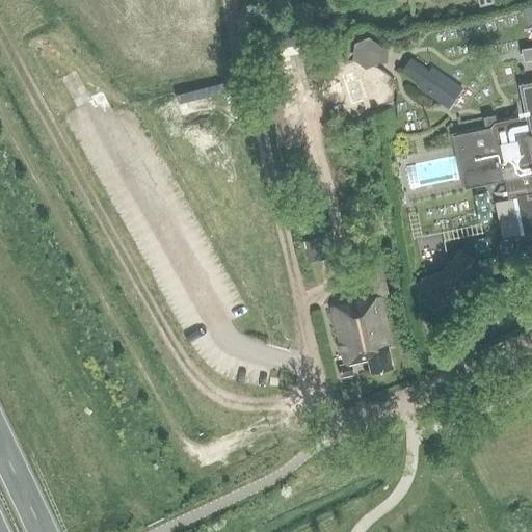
[(353,60),(366,70),(380,62),(388,63),(389,47),(382,47),(369,37),(354,44),(353,60)]
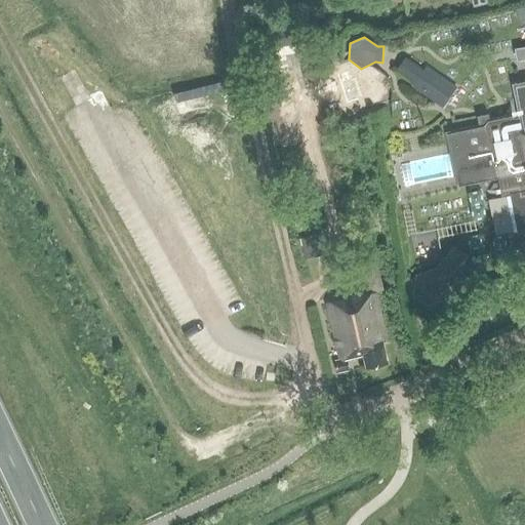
[(481,126),(447,133),(458,186),(498,177),(501,196),(515,194),(521,226),(524,225),(524,47),(518,49),(520,61),(524,58),(524,80),(512,83),(519,117),(517,117),(517,115),(489,120),(488,115),(479,117),(481,126)]
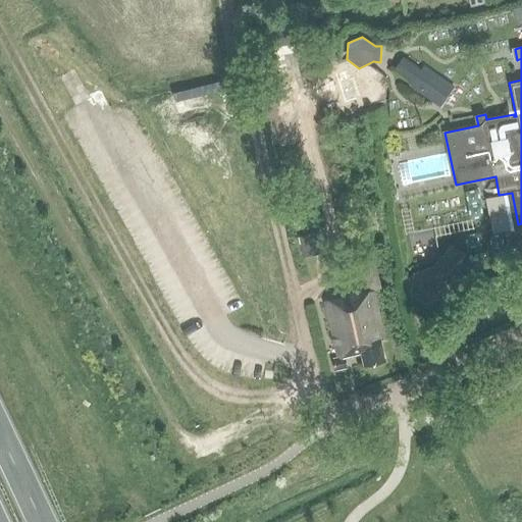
[(412,82),(409,87),(439,107),(454,87),(424,65),(421,69),(403,57),(394,69),(412,82)]
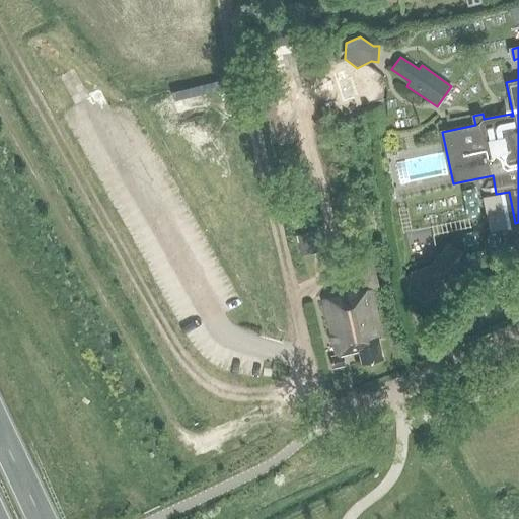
[(334,74),(337,83),(347,80),(344,71),(334,74)]
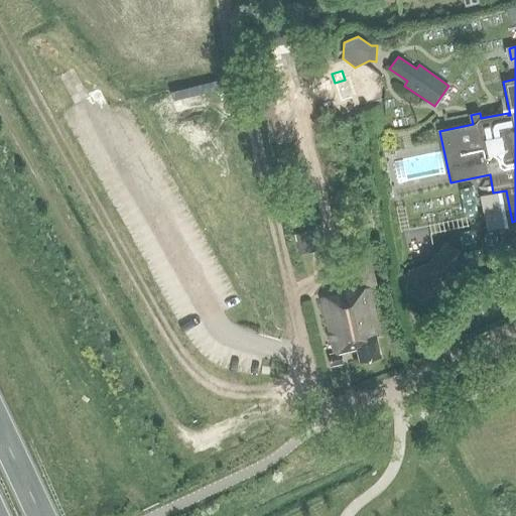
[(321,250),(315,229),(293,235),(299,256),(321,250)]
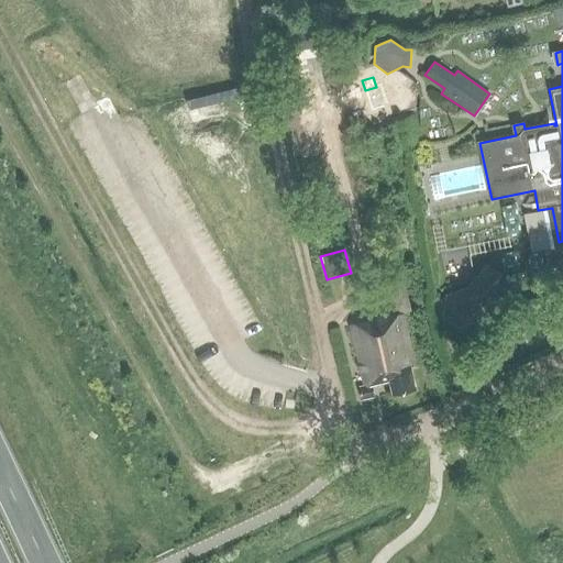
[(446,295),(442,316),(457,328),(476,321),(481,300),(488,290),(474,278),(467,288),(446,295)]
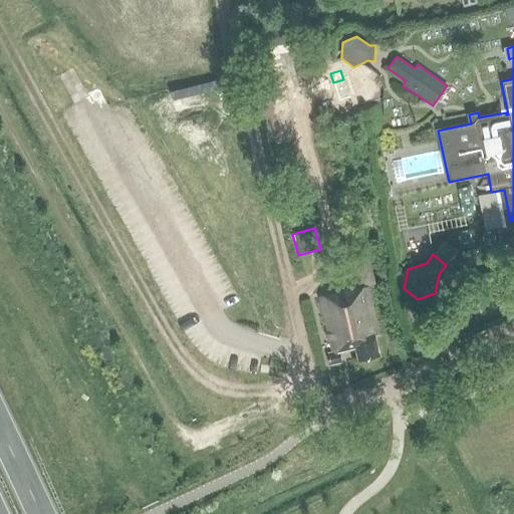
[(361,287),(319,297),(332,351),(326,353),(329,365),(342,362),(339,352),(354,348),(357,360),(379,355),(373,332),(375,331),(364,287),(374,284),(367,256),(348,261),(351,273),(357,271),(361,287)]
